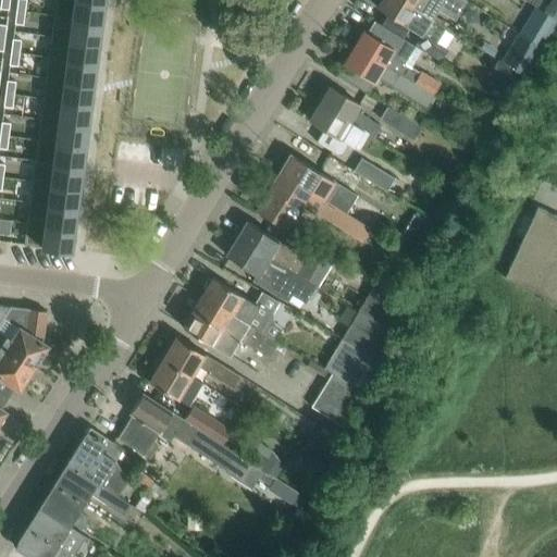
[(1,0),(0,8),(9,9),(10,0),(1,0)]
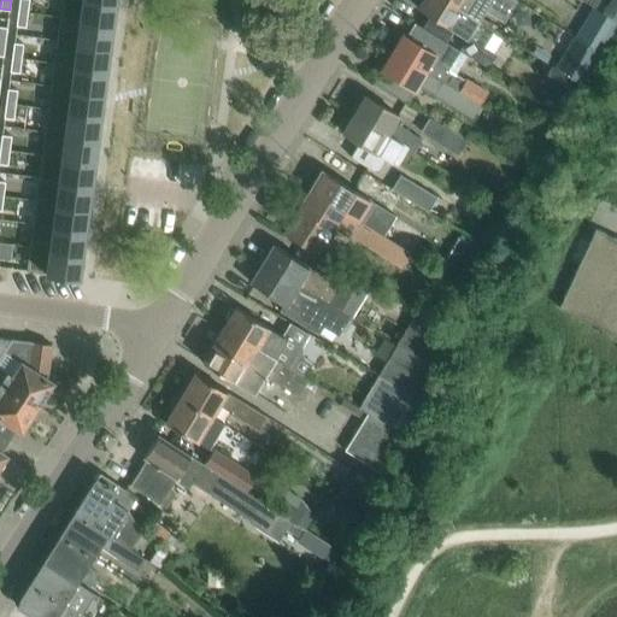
[(18,0),(17,11),(27,12),(28,0),(18,0)]
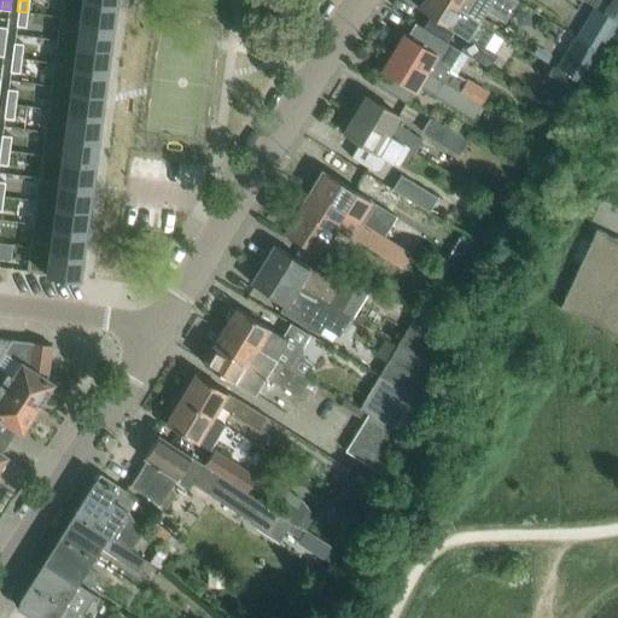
[(109,0),(62,0),(60,17),(112,24),(116,1),(109,0)]
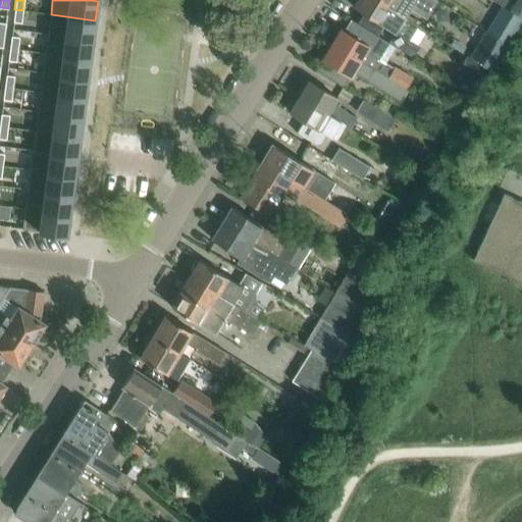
[(405,16),(377,0),(357,0),(353,6),(395,32),(392,36),(377,28),(375,33),(414,56),(420,46),(410,40),(418,24),(405,16)]
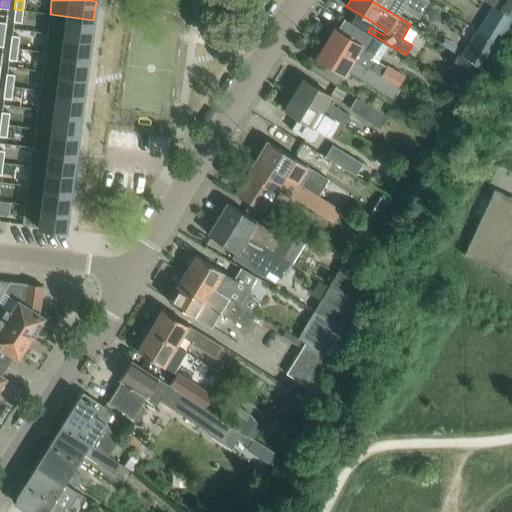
[(426,0),(370,0),(397,16),(402,8),(418,18),(428,1),(426,0)]
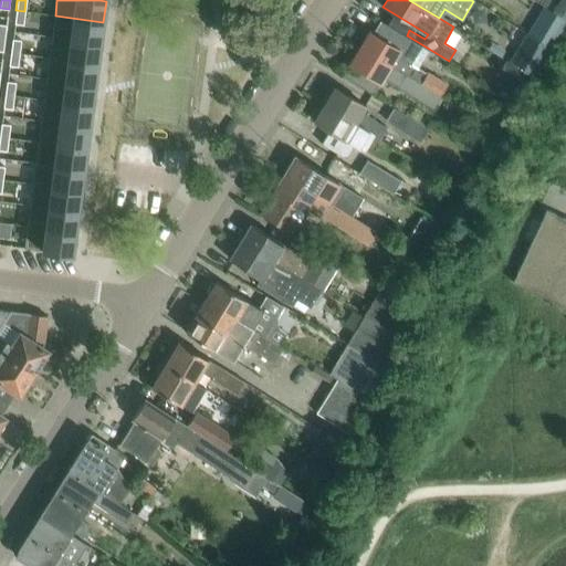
[(565,0),(541,0),(541,2),(546,6),(565,18),(565,0)]
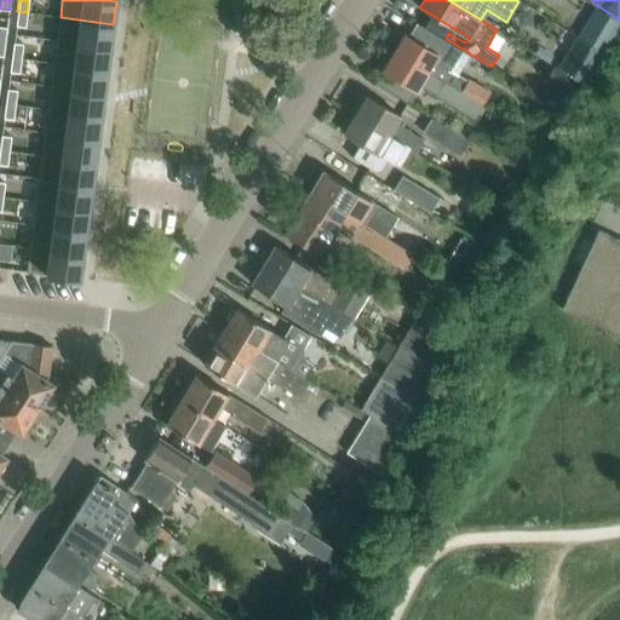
[(619,19),(598,6),(580,36),(604,51),(619,24),(619,19)]
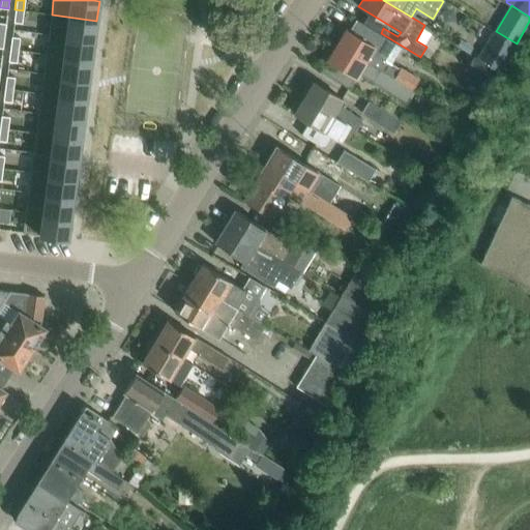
[(15,9),(12,22),(21,23),(23,10),(15,9)]
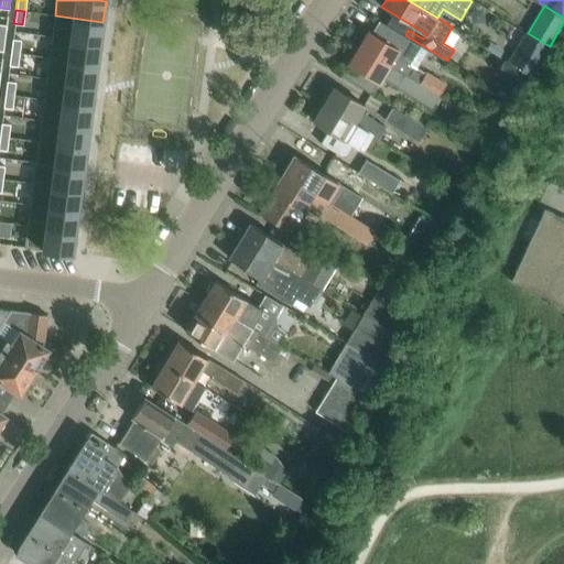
[(55,15),(52,36),(100,43),(102,22),(55,15)]
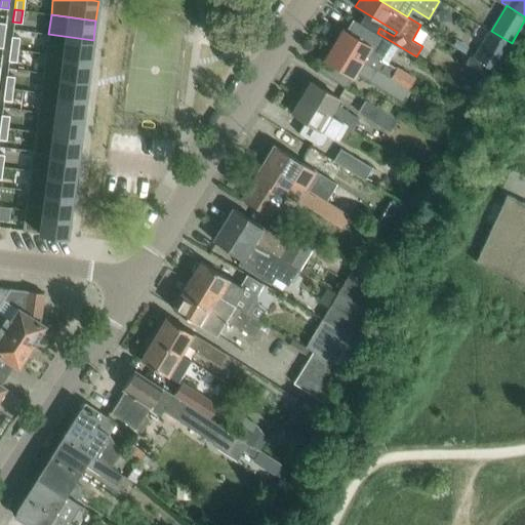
[(342,28),(332,43),(408,88),(415,76),(397,66),(382,57),(381,58),(368,50),(371,45),(342,28)]
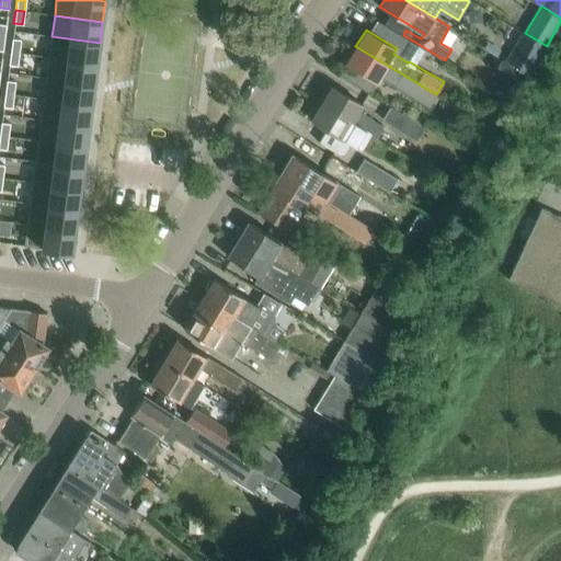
[(547,46),(525,33),(508,60),(530,75),(547,46)]
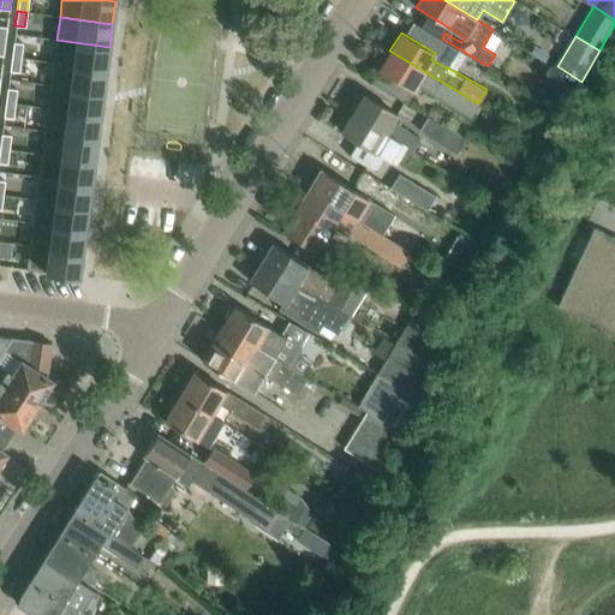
[(57,40),(53,63),(106,70),(109,47),(57,40)]
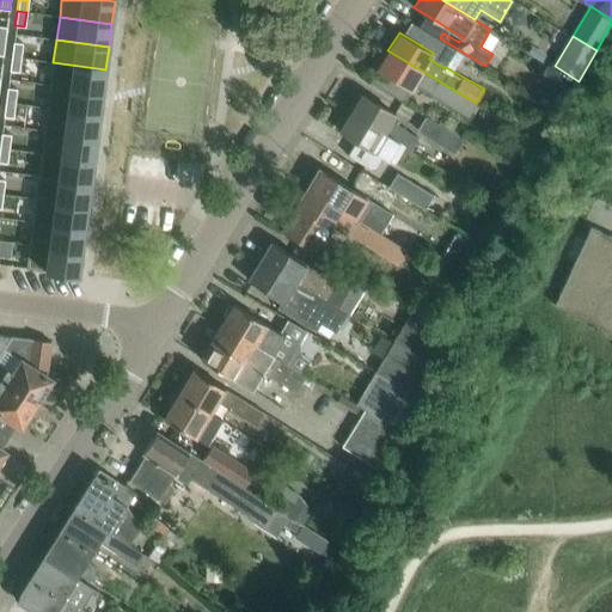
[(13,42),(11,56),(20,57),(23,43),(13,42)]
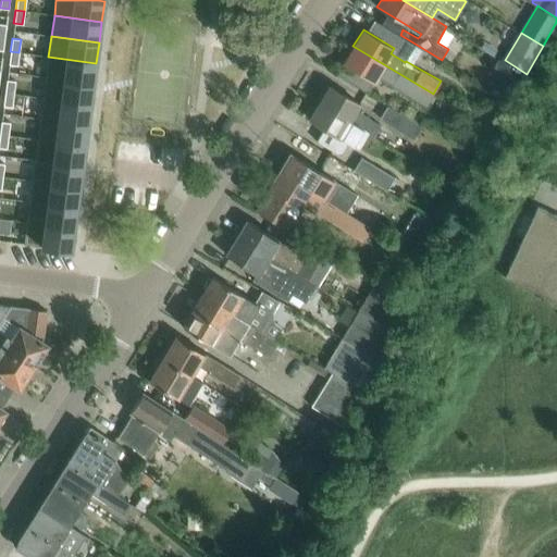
[(345,63),(338,75),(367,93),(373,81),(373,82),(374,82),(379,75),(426,104),(433,94),(353,46),(343,62),(345,63)]
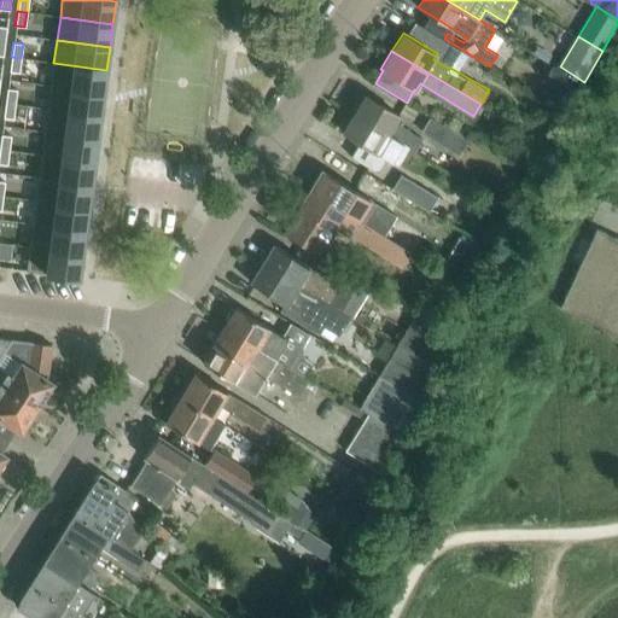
[(11,57),(9,71),(18,73),(21,58),(11,57)]
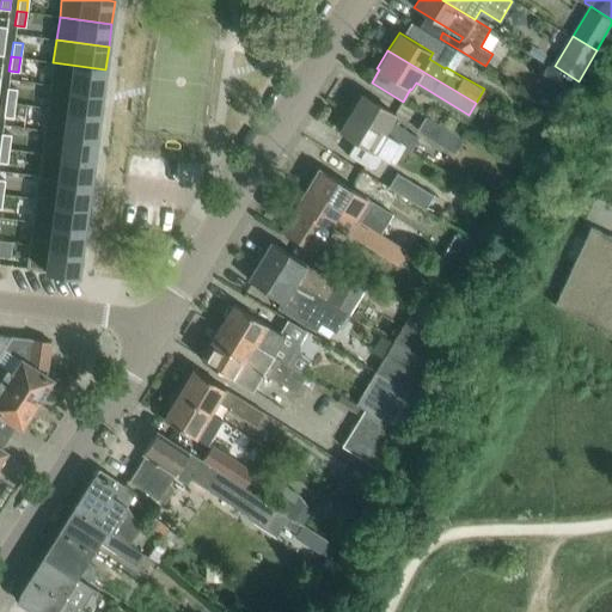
[(53,62),(50,85),(103,92),(105,69),(53,62)]
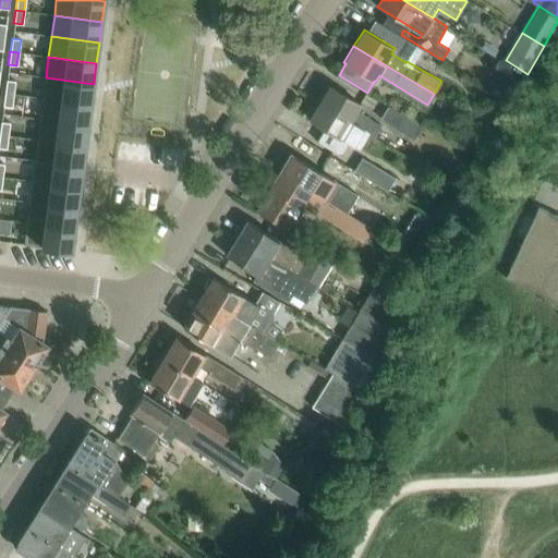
[(512,83),(519,86),(525,75),(518,71),(512,83)]
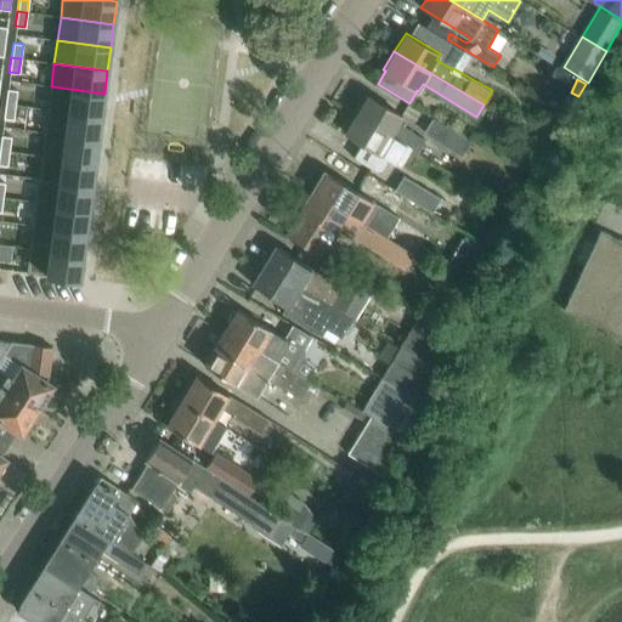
[(51,86),(47,109),(101,117),(105,94),(51,86)]
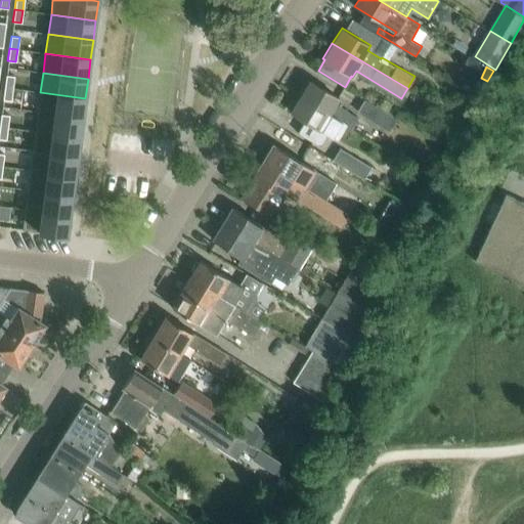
[(6,75),(4,87),(12,88),(13,76),(6,75)]
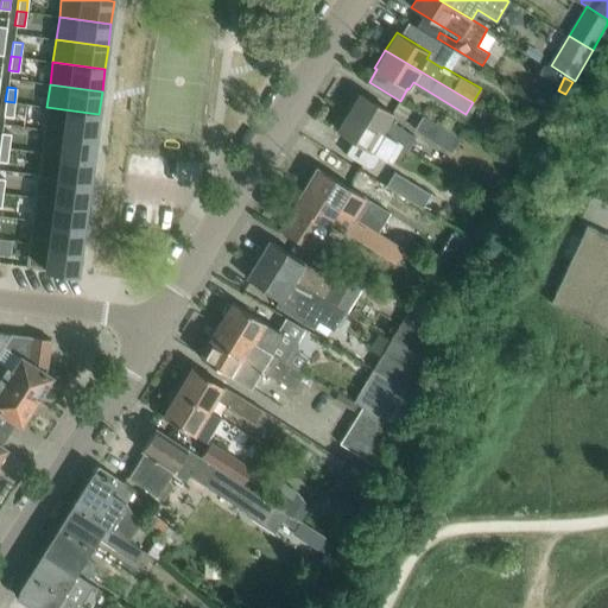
[(360,93),(348,111),(403,144),(409,147),(416,135),(390,120),(394,114),(360,93)]
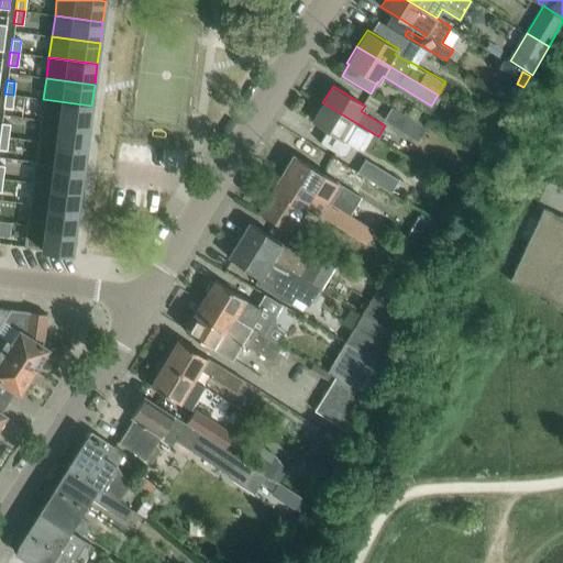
[(4,94),(2,107),(11,108),(13,95),(4,94)]
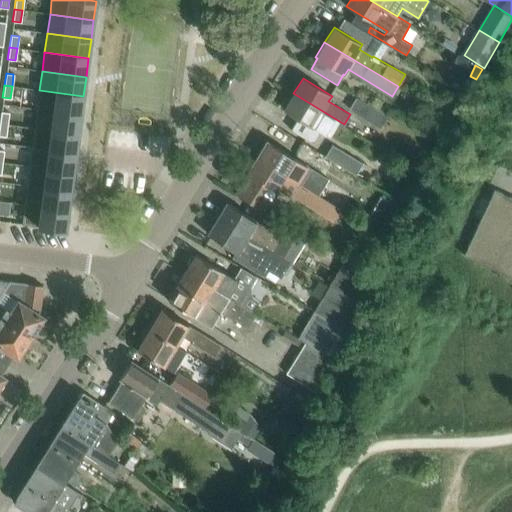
[(39,90),(37,109),(81,115),(83,96),(39,90)]
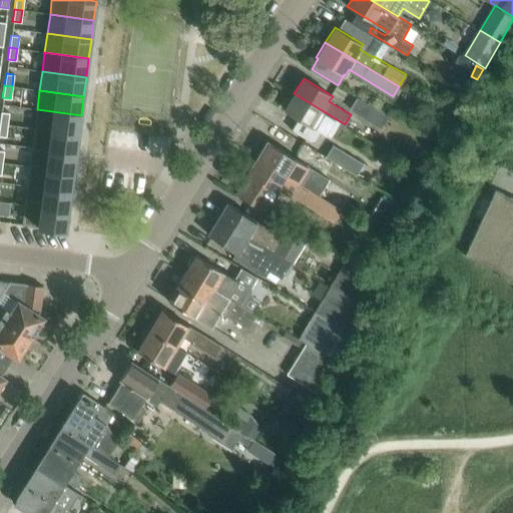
[(294,93),(285,109),(299,117),(292,129),(314,143),(321,131),(331,136),(340,121),(294,93)]
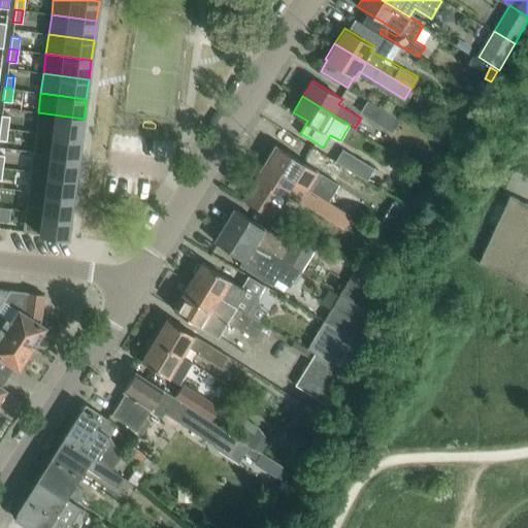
[(368,99),(360,111),(392,131),(400,119),(368,99)]
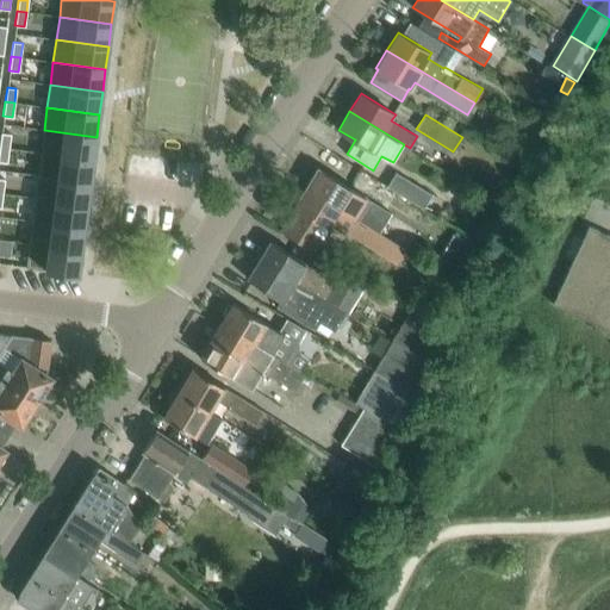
[(44,130),(41,153),(93,160),(97,137),(44,130)]
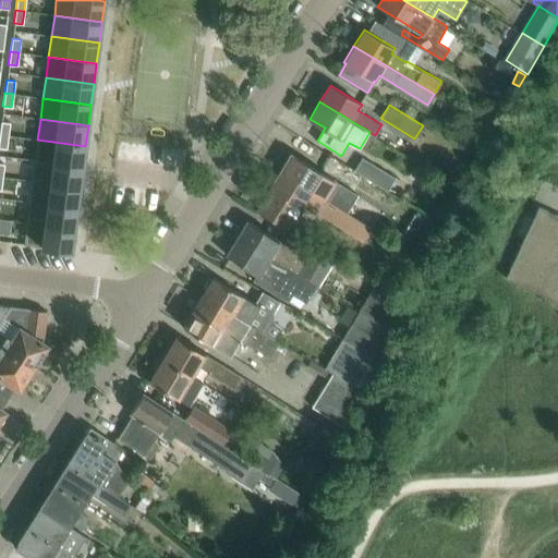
[(1,122),(0,125),(0,134),(8,135),(9,123),(1,122)]
